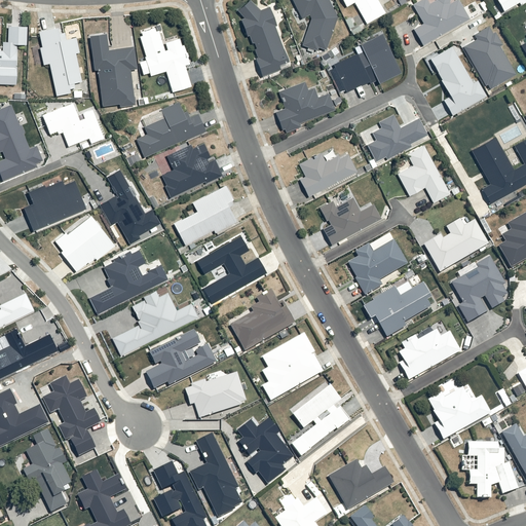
[(294,68),(279,24),(283,21),(278,9),(275,12),(269,5),(263,10),(253,0),(250,0),(241,8),(245,16),(241,17),(248,36),(253,34),(257,48),(255,48),(264,77),(294,68)]
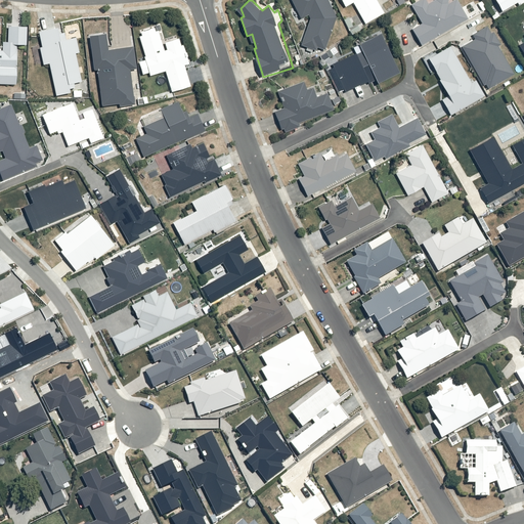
[(340,17),(333,0),(294,0),(303,16),(308,15),(313,17),(302,43),(324,53),(340,17)]
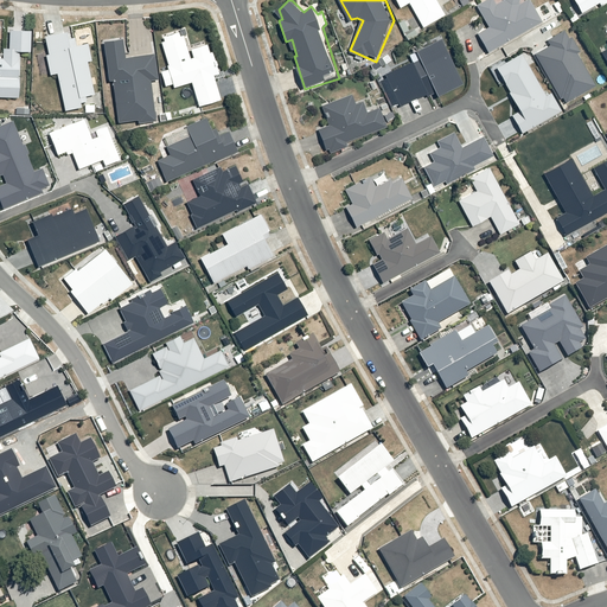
[(398,0),(403,7),(410,4),(423,27),(448,14),(442,1),(443,0),(398,0)]
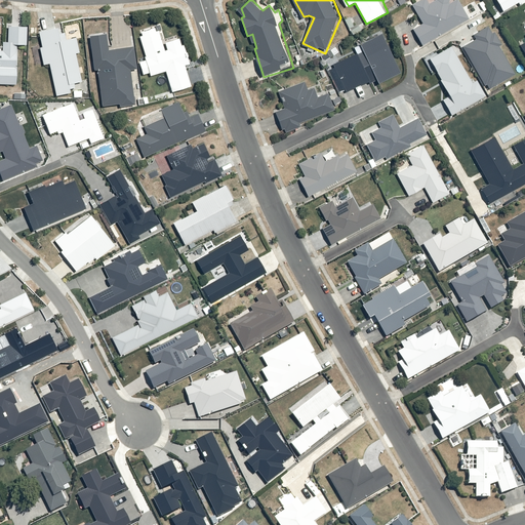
[(425,0),(420,0),(411,5),(422,25),(412,30),(421,45),(468,18),(456,0),(449,4),(449,3),(449,0),(436,0),(436,1),(429,5),(425,0)]
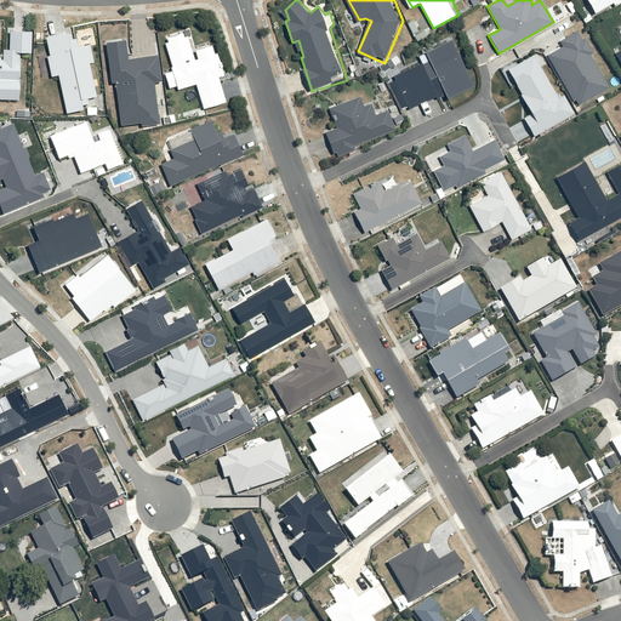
[(620,0),(585,0),(593,13),(611,4),(614,6),(620,1),(620,0)]
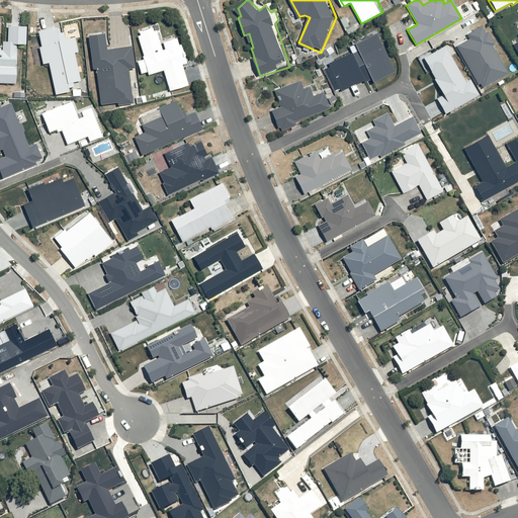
[(158,23),(138,29),(145,57),(139,59),(143,74),(149,73),(150,75),(164,72),(169,91),(191,85),(186,66),(190,64),(182,33),(162,38),(158,23)]
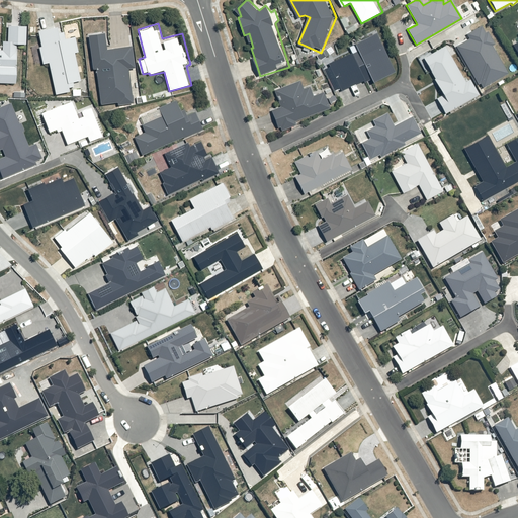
[(0,82),(18,83),(19,44),(28,44),(28,24),(9,24),(9,39),(4,39),(4,45),(0,44),(0,82)]
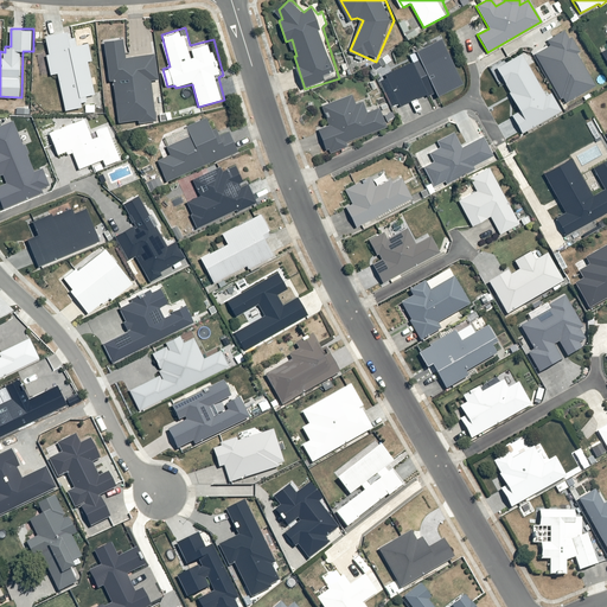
[(549,46),(535,55),(560,98),(562,97),(564,102),(594,85),(576,53),(579,52),(570,38),(568,40),(563,32),(547,40),(549,44),(549,46)]
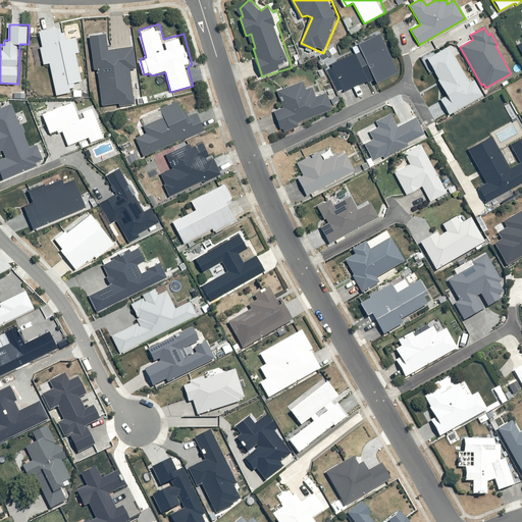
[(401,71),(380,32),(359,43),(362,50),(325,68),(337,95),(375,76),(378,83),(401,71)]
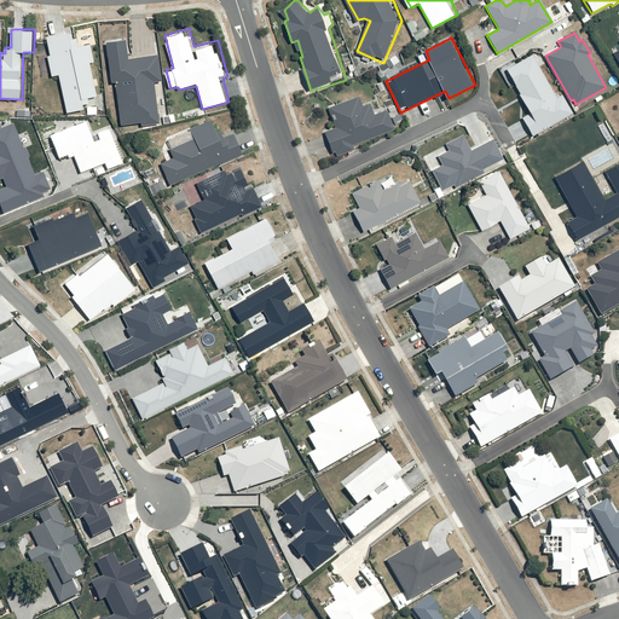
[(128,40),(109,41),(114,84),(117,82),(122,125),(160,121),(155,80),(163,79),(161,53),(131,57),(128,40)]
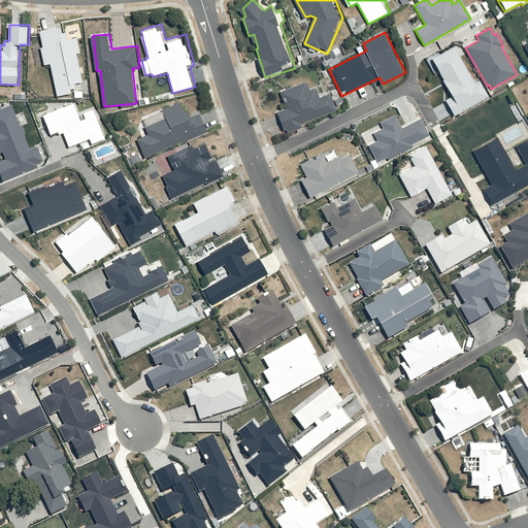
[(78,37),(42,46),(46,65),(51,64),(58,96),(73,92),(74,98),(90,94),(79,54),(83,53),(78,37)]
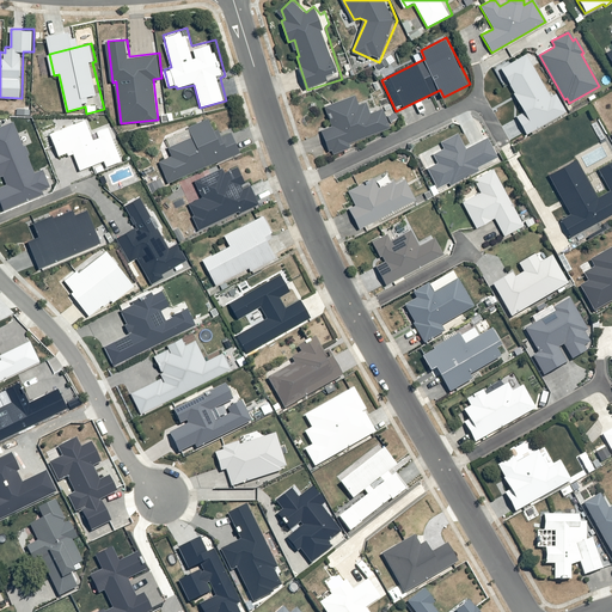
[(525,54),(499,68),(513,93),(512,95),(522,112),(515,117),(526,135),(565,112),(555,93),(550,97),(525,54)]
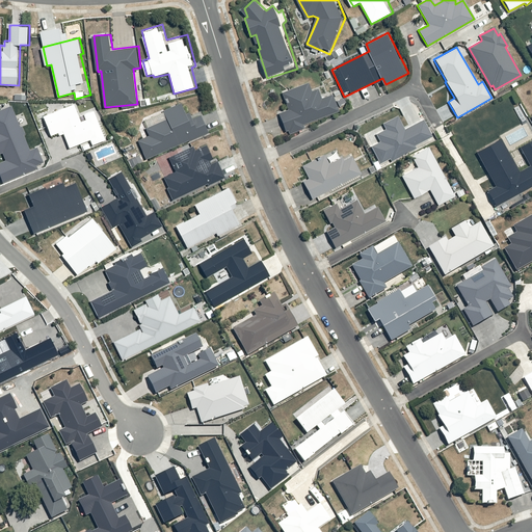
[(280,113),(287,132),(341,108),(335,92),(323,98),(319,88),(314,90),(310,81),(284,92),(290,109),(280,113)]
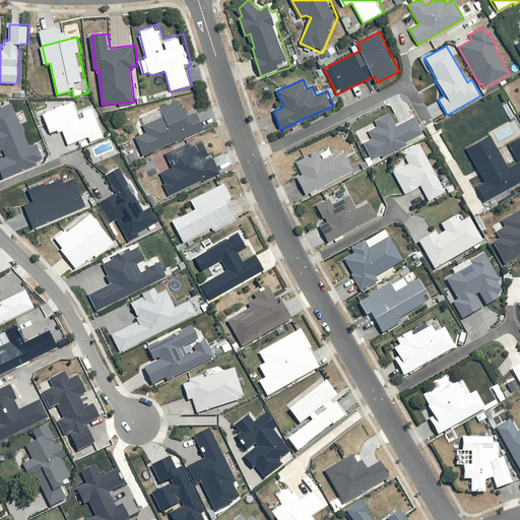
[(136,135),(144,154),(205,128),(197,109),(187,114),(181,99),(141,116),(147,130),(136,135)]
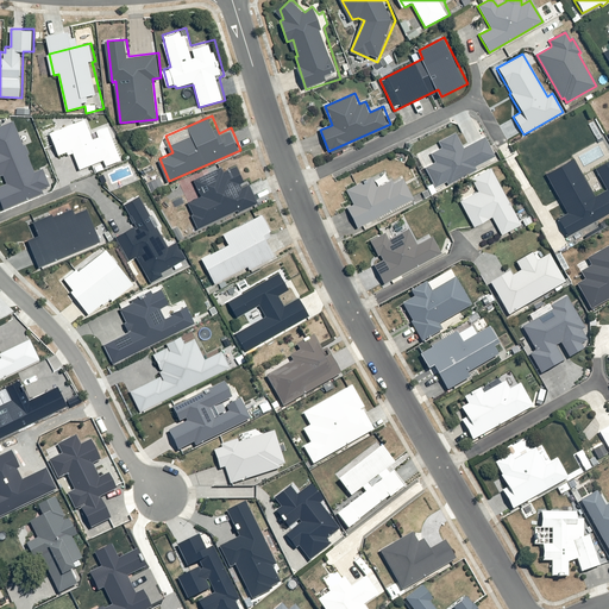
[(83,120),(49,135),(57,157),(70,151),(79,170),(102,161),(105,167),(119,161),(106,129),(95,132),(98,138),(92,140),(83,120)]
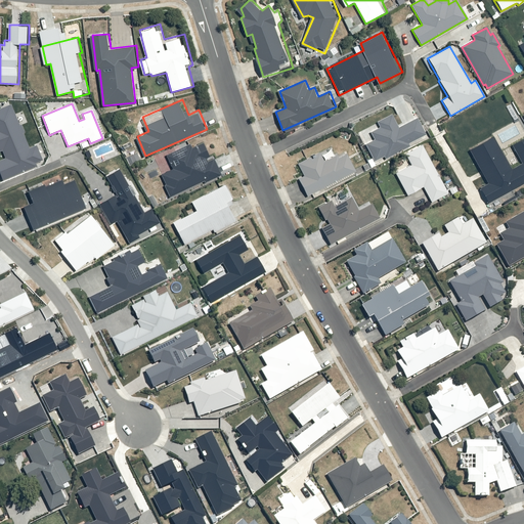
[(10,105),(0,110),(0,153),(1,153),(4,159),(0,160),(0,175),(2,181),(36,167),(35,164),(42,161),(36,146),(29,149),(10,105)]
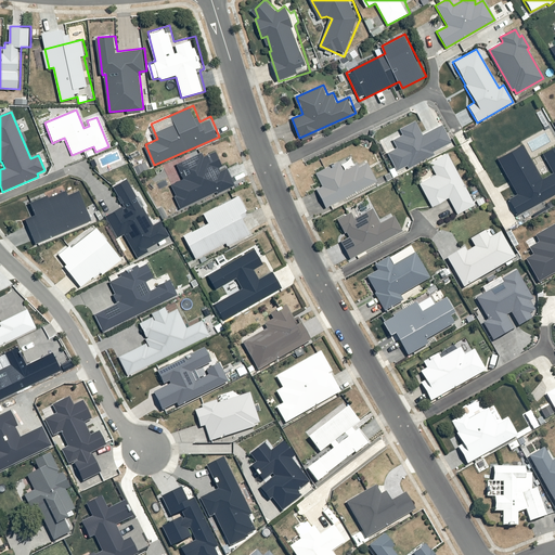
[(422,134),(414,120),(398,128),(401,134),(391,140),(396,147),(386,153),(396,171),(407,166),(408,168),(434,155),(433,152),(450,143),(441,125),(422,134)]
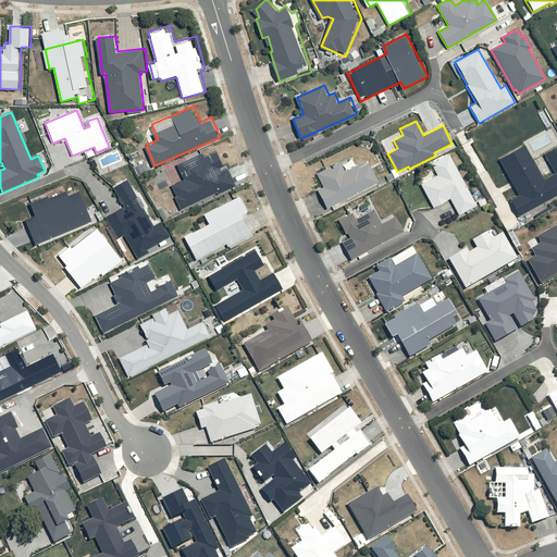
[(523,145),(498,160),(518,195),(508,200),(518,218),(556,195),(556,146),(543,155),(554,174),(543,180),(523,145)]
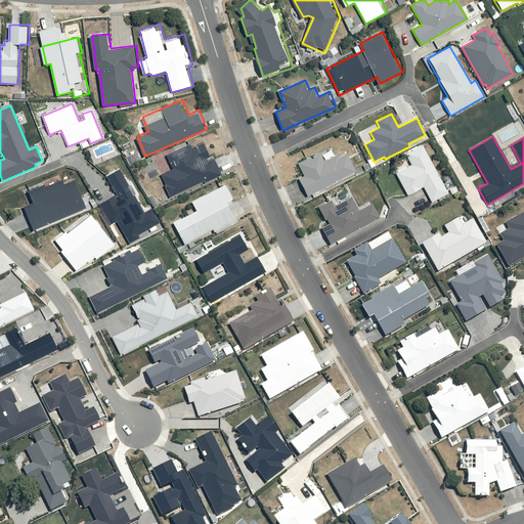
[(205,183),(223,173),(205,142),(195,147),(192,141),(166,156),(173,169),(159,177),(172,199),(203,180),(205,183)]
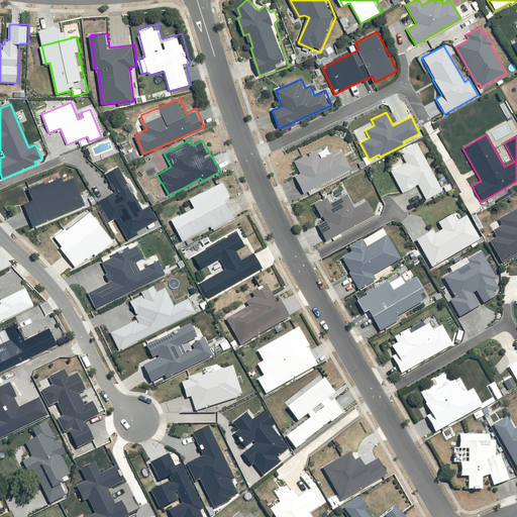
[(406,164),(391,172),(402,193),(417,185),(425,200),(442,191),(416,142),(399,151),(406,164)]
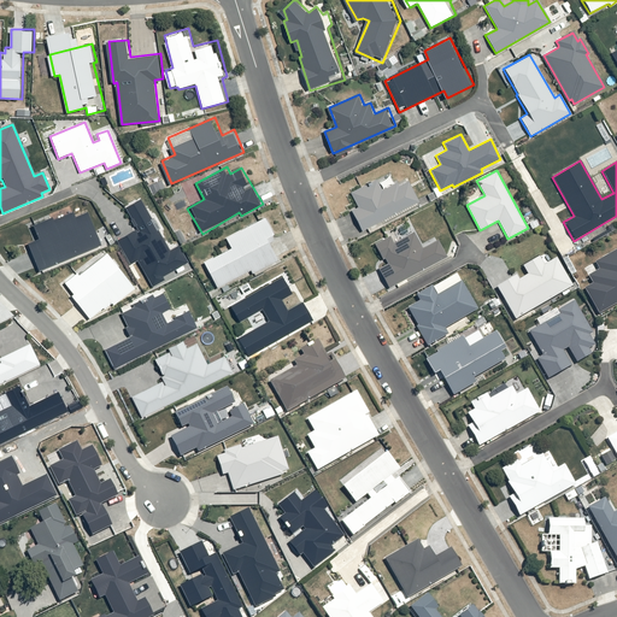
[(353,209),(365,229),(422,199),(410,177),(398,183),(392,171),(353,192),(359,205),(353,209)]
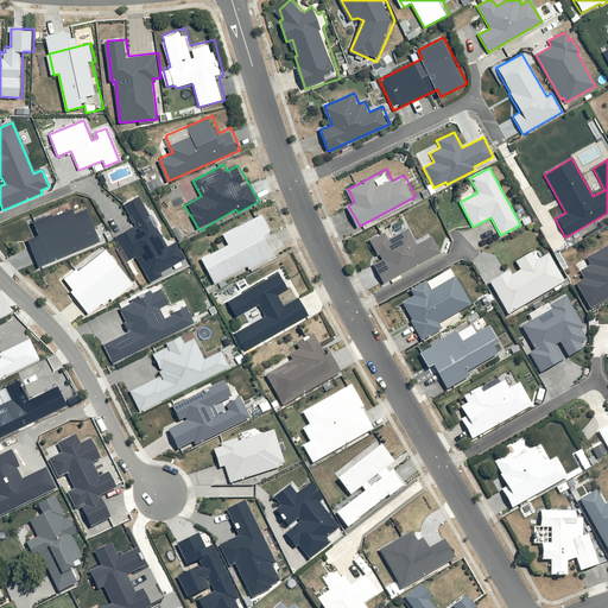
[(134,226),(114,238),(128,261),(135,258),(150,283),(162,277),(160,273),(185,259),(176,244),(168,247),(138,196),(122,206),(134,226)]
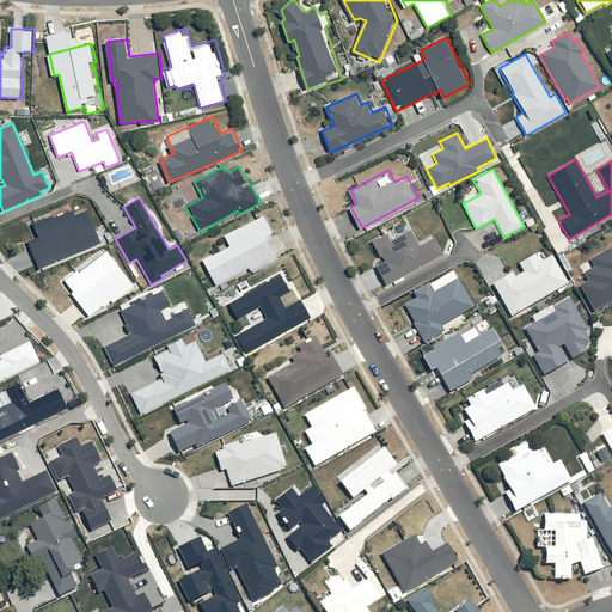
[(36,238),(25,243),(37,270),(99,244),(86,212),(73,218),(71,212),(51,220),(50,216),(30,225),(36,238)]
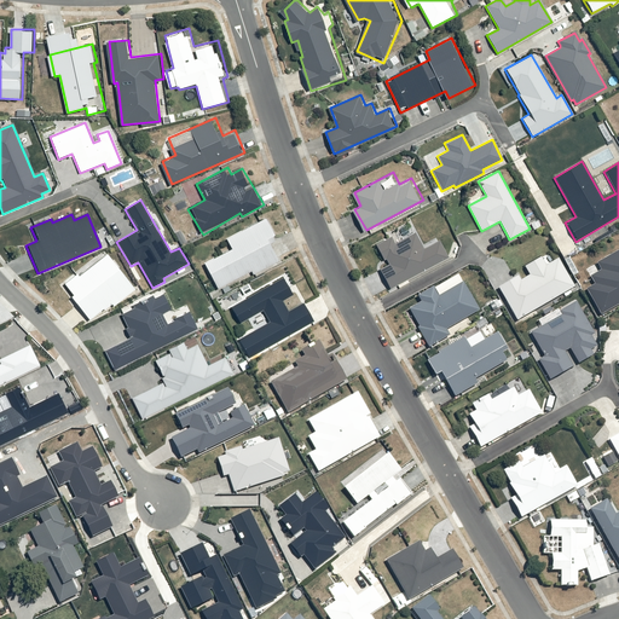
[(247,275),(254,270),(258,276),(283,261),(281,258),(283,256),(272,237),(278,233),(267,215),(229,237),(233,246),(208,261),(225,290),(248,277),(247,275)]
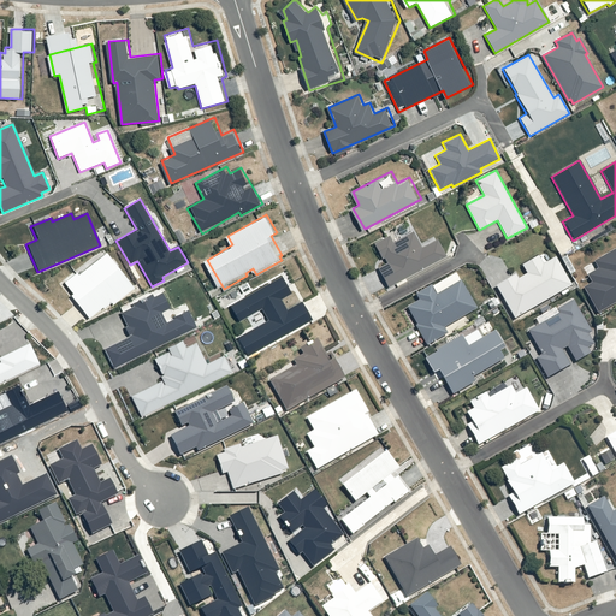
[(380,266),(391,285),(449,255),(439,236),(424,244),(413,224),(377,242),(388,262),(380,266)]
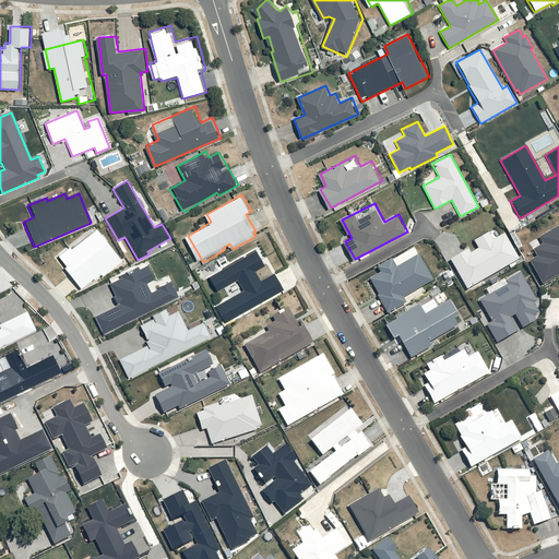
[(536,257),(528,261),(542,284),(558,274),(558,225),(538,238),(543,245),(533,250),(536,257)]
